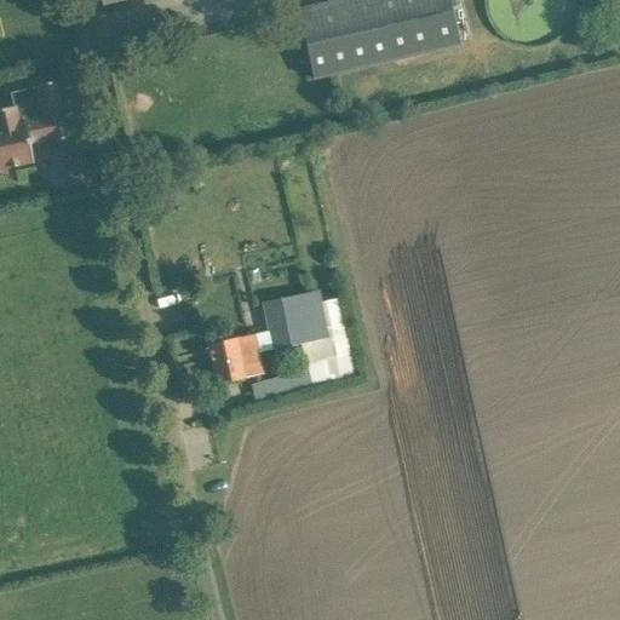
[(344,0),(298,11),(313,79),(463,45),(453,0),(344,0)]
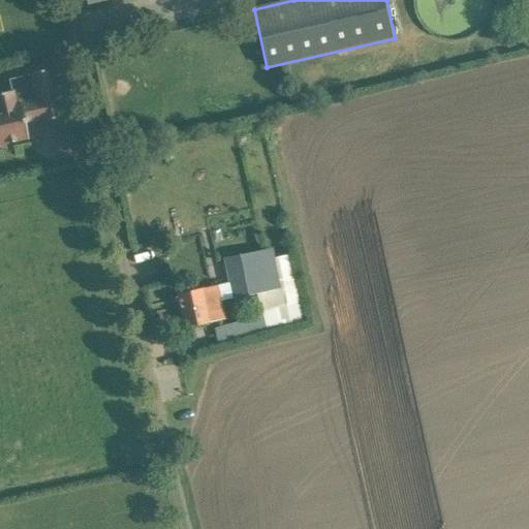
[(0,145),(28,138),(25,123),(40,119),(41,121),(64,116),(53,68),(30,73),(36,100),(20,103),(20,101),(16,102),(12,90),(0,93),(0,145)]
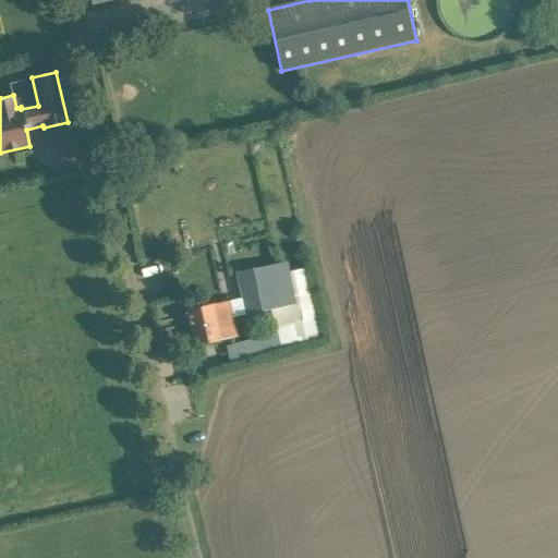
[(313,317),(302,268),(290,271),(301,320),(313,317)]
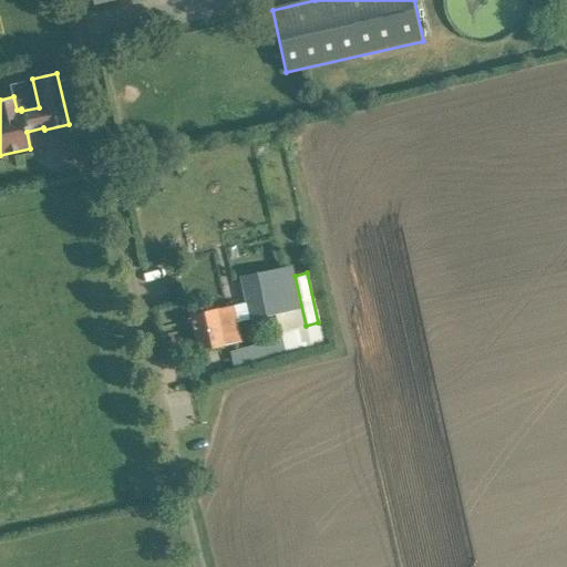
[(245,286),(251,318),(295,309),(288,277),(245,286)]
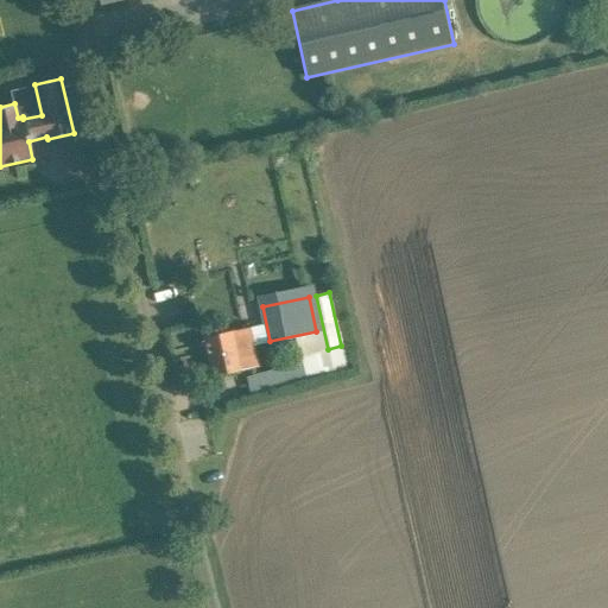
[(230,333),(227,334),(204,339),(211,375),(238,369),(233,348),(248,344),(245,331),(230,334),(230,333)]
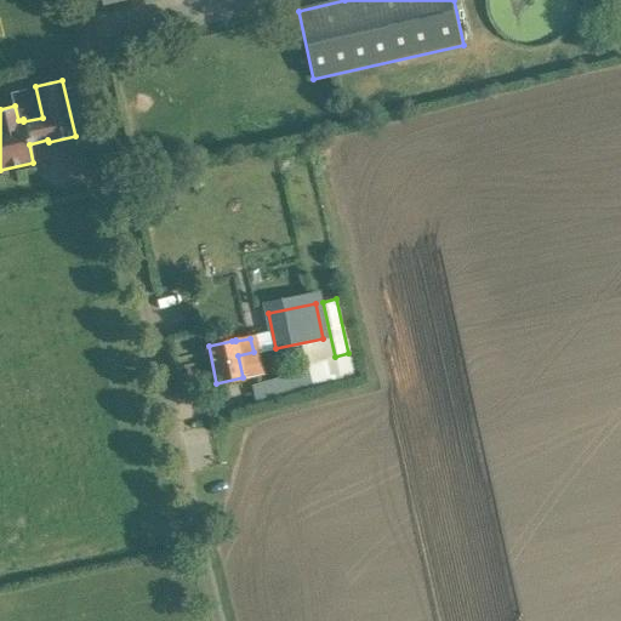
[(255,387),(260,405),(360,376),(355,358),(255,387)]
